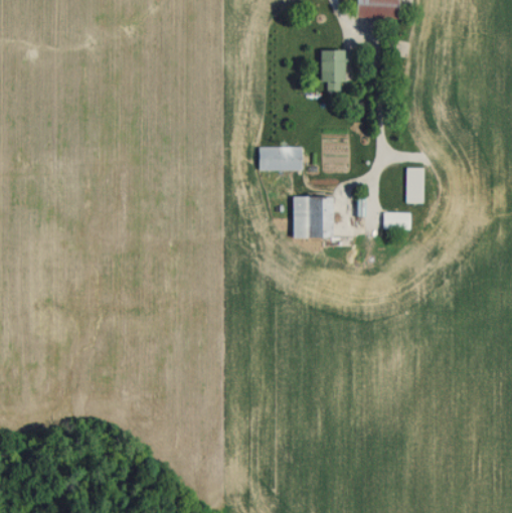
[(356,0),(356,17),(398,18),(398,0),(356,0)]
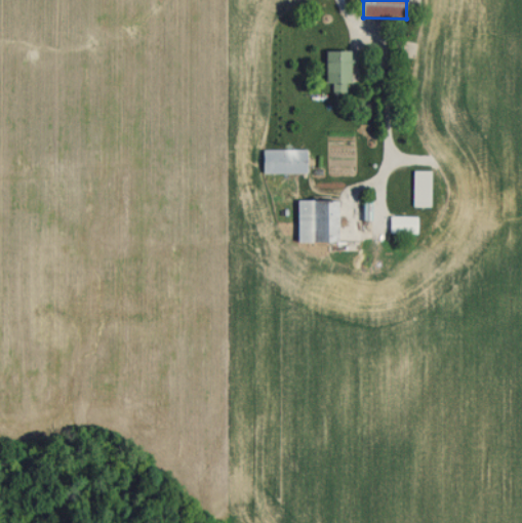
[(326,84),(334,84),(334,93),(351,93),(351,50),(326,50),(326,84)]
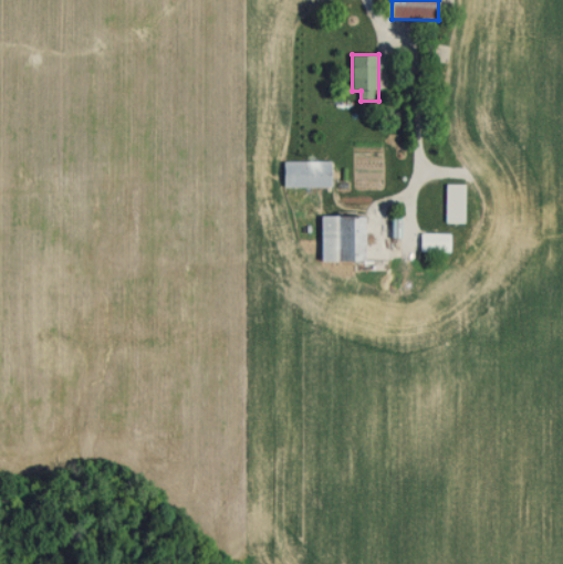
[(332,162),(285,162),(285,188),(332,188),(332,162)]
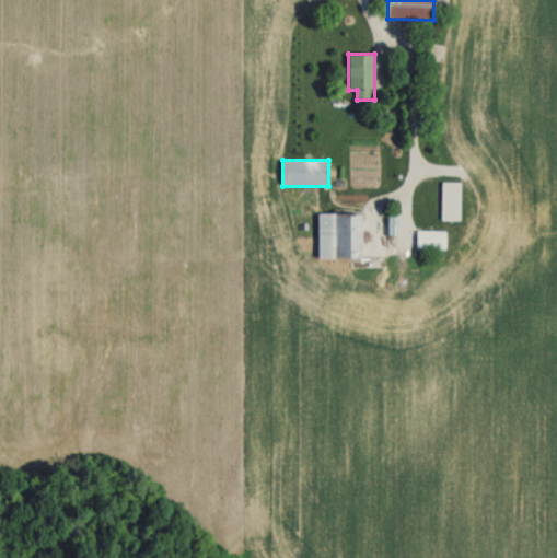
[(462,183),(443,183),(443,221),(462,221),(462,183)]
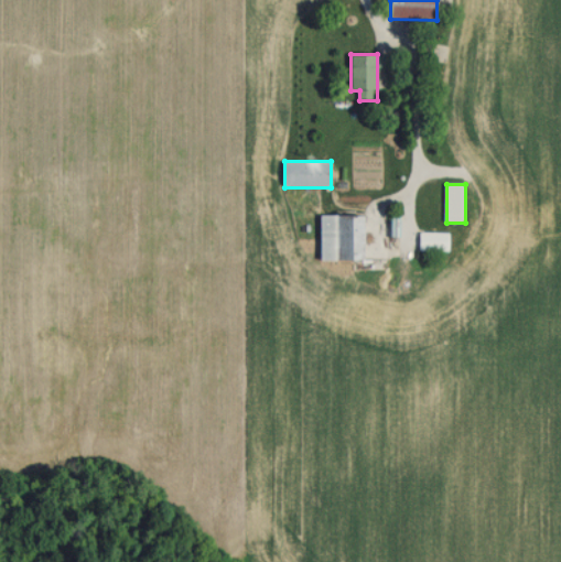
[(363,261),(363,215),(321,215),(321,261),(363,261)]
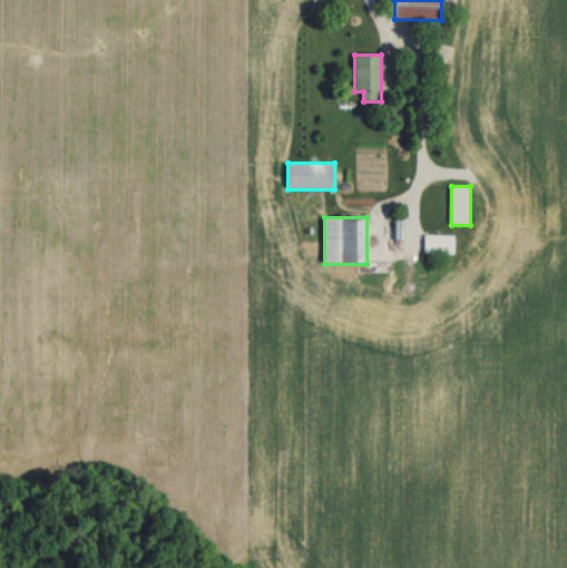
[(453,254),(453,236),(426,236),(426,254),(453,254)]
